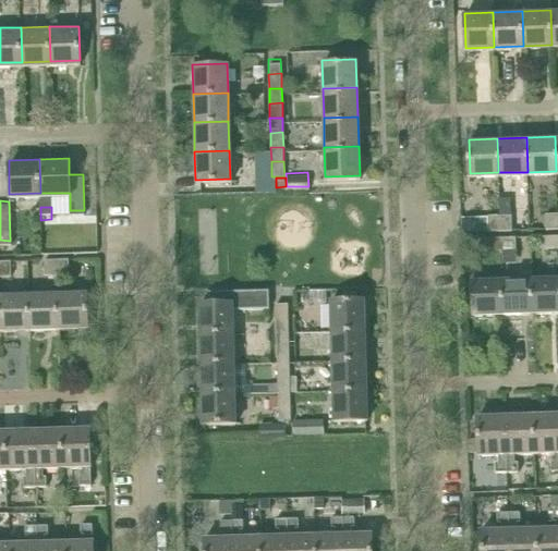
[(545,225),(557,225),(556,210),(544,210),(545,225)]
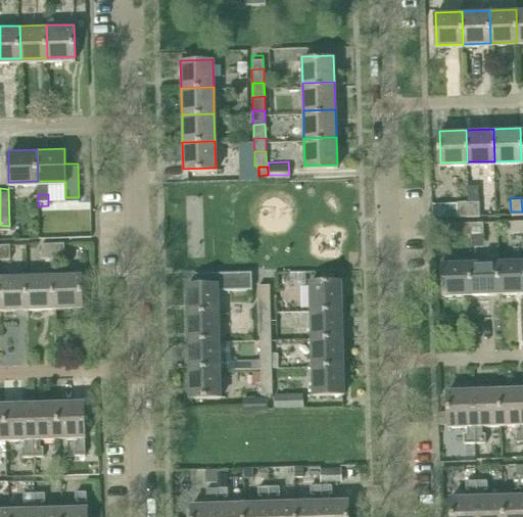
[(467,199),(467,213),(478,213),(477,198),(467,199)]
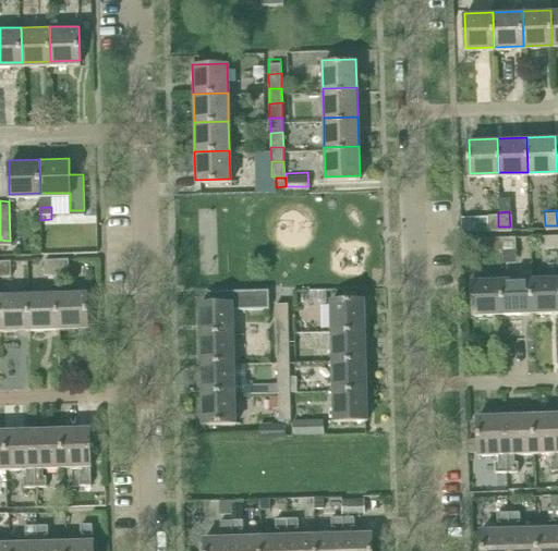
[(487,227),(498,227),(498,212),(487,212),(487,227)]
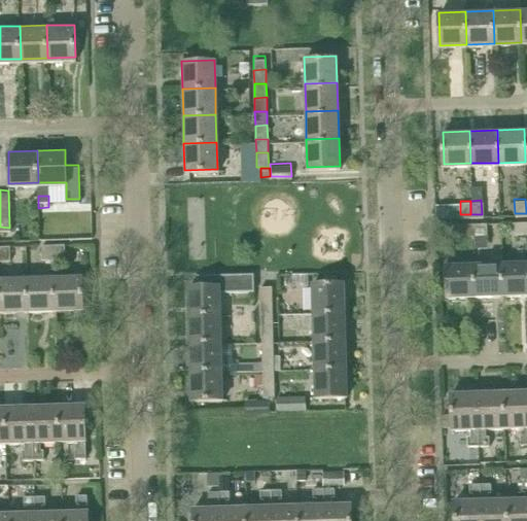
[(526,230),(526,219),(515,219),(515,231),(526,230)]
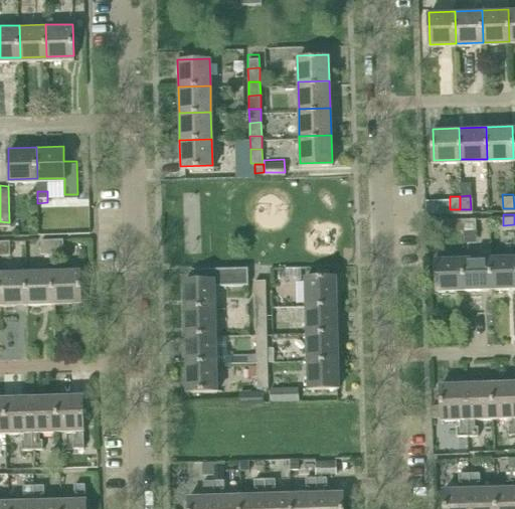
[(463,226),(463,216),(449,217),(449,227),(463,226)]
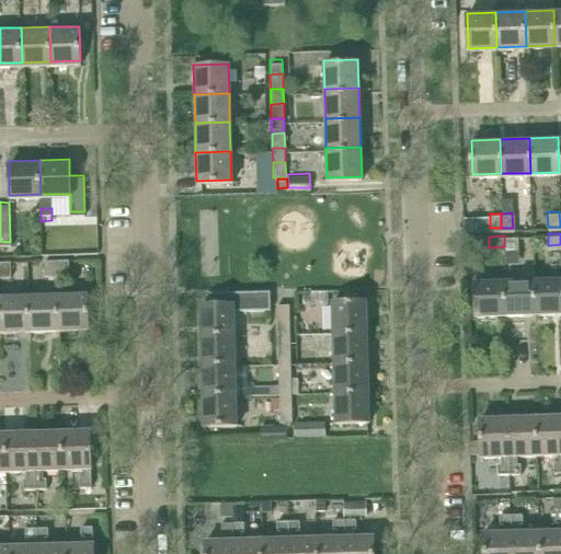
[(517,235),(504,235),(504,246),(517,246),(517,235)]
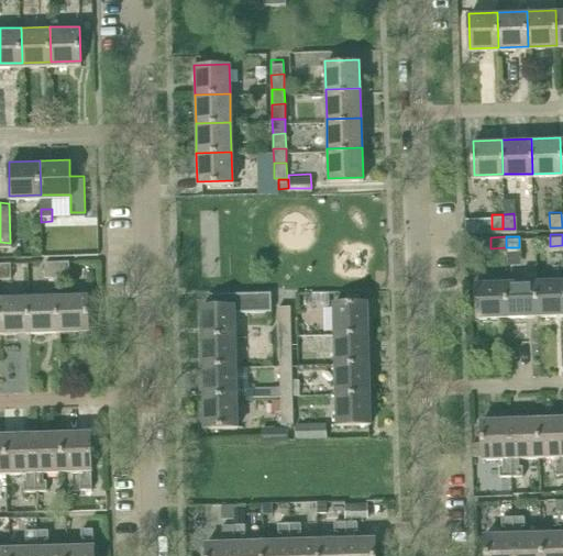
[(506,264),(519,264),(519,251),(506,252),(506,264)]
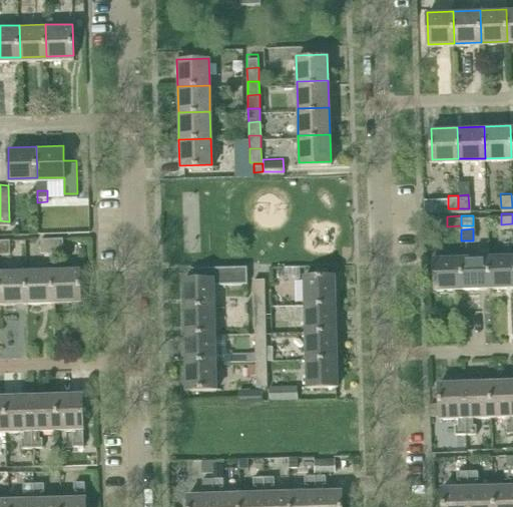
[(52,235),(52,248),(62,247),(61,234),(52,235)]
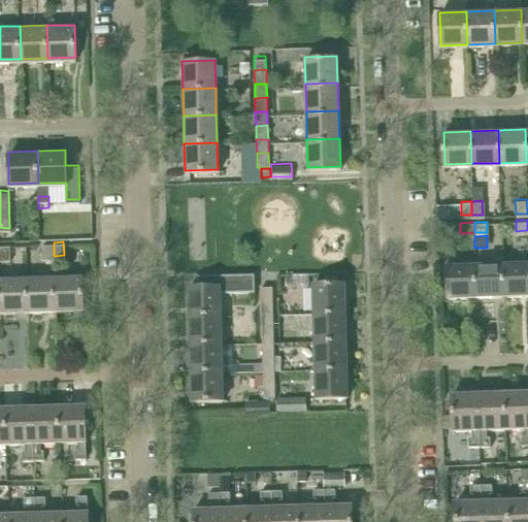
[(42,256),(54,256),(54,242),(41,242),(42,256)]
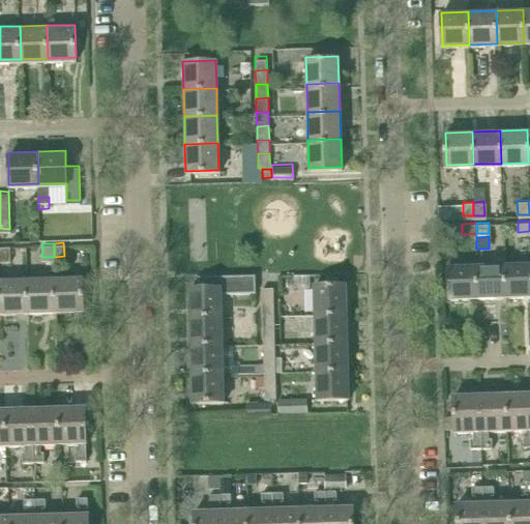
[(0,244),(0,258),(9,258),(9,244),(0,244)]
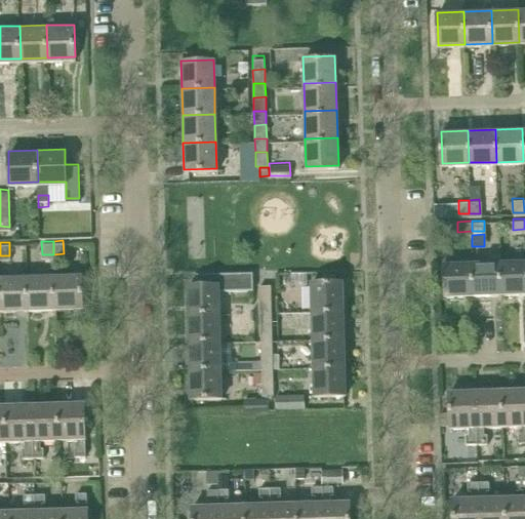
[(524,291),(524,260),(500,262),(501,292),(524,291)]
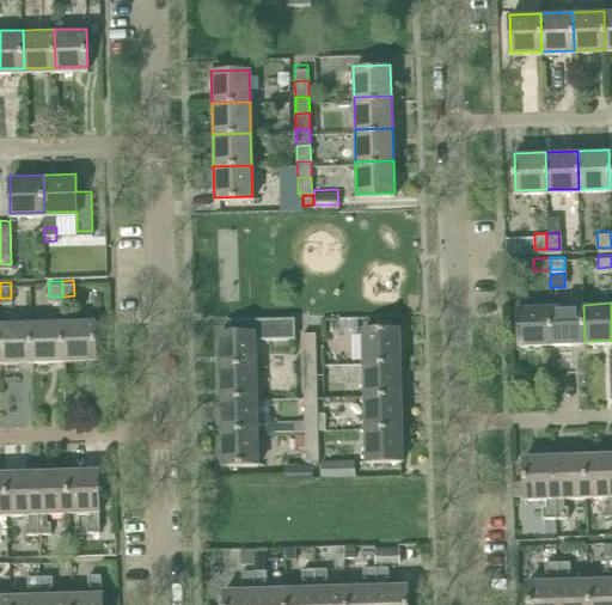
[(552,342),(585,341),(583,305),(551,306),(552,342)]
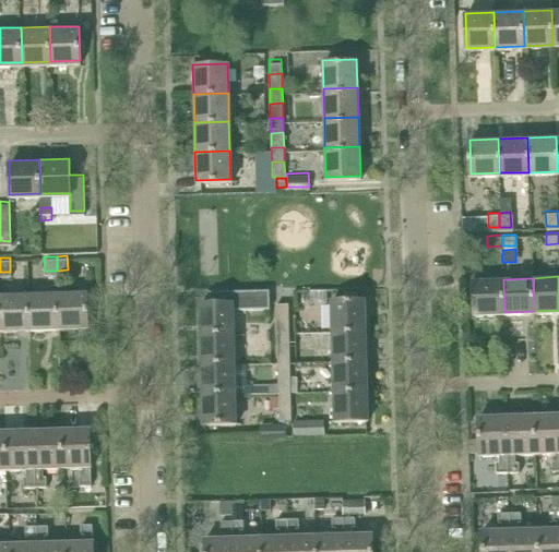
[(474,313),(504,312),(503,279),(473,280),(474,313)]
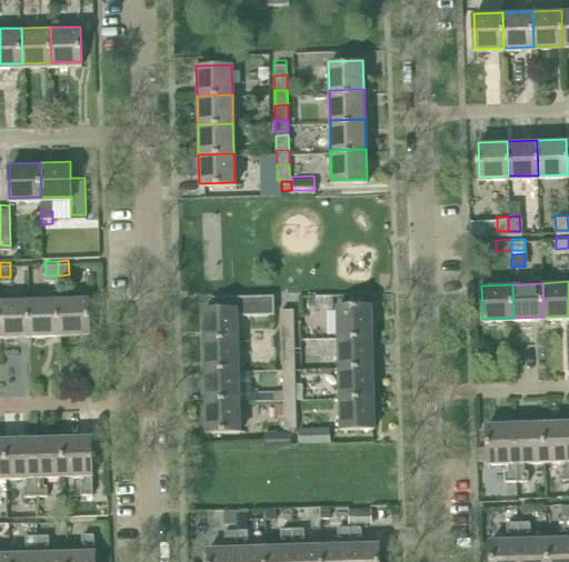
[(349,303),(363,302),(362,292),(349,292),(349,303)]
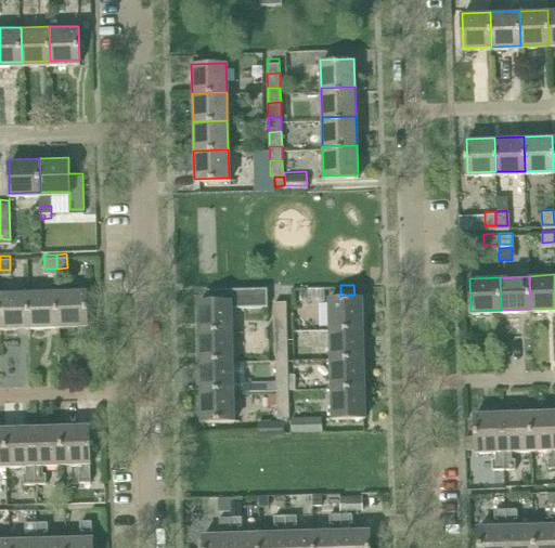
[(267,286),(209,288),(209,300),(198,300),(198,329),(231,329),(231,303),(236,302),(236,305),(267,304),(267,286)]
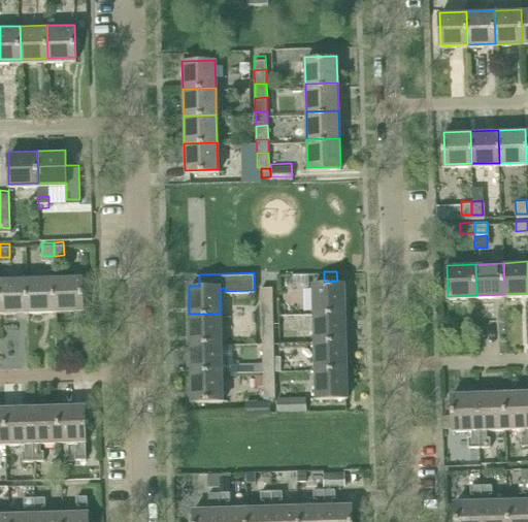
[(55,275),(56,308),(96,307),(95,286),(81,286),(81,274),(55,275)]
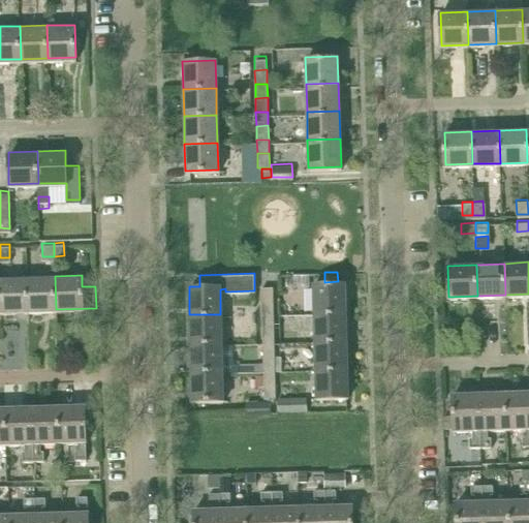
[(28,310),(56,309),(55,276),(27,277),(28,310)]
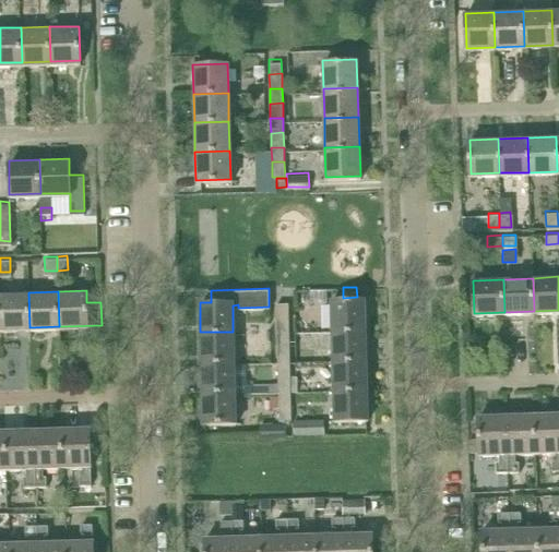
[(0,292),(0,306),(1,328),(30,327),(28,292),(0,292)]
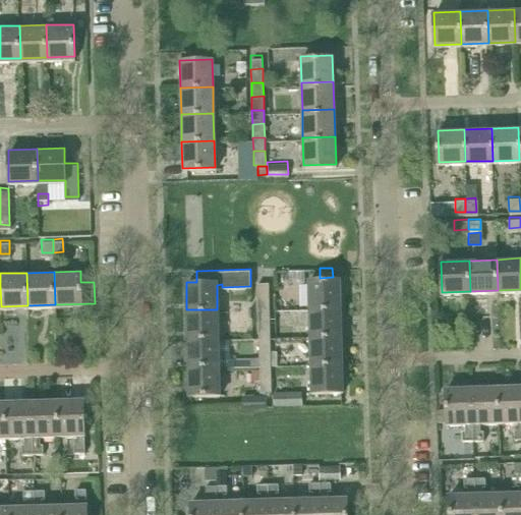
[(308,278),(308,306),(339,305),(338,278),(308,278)]
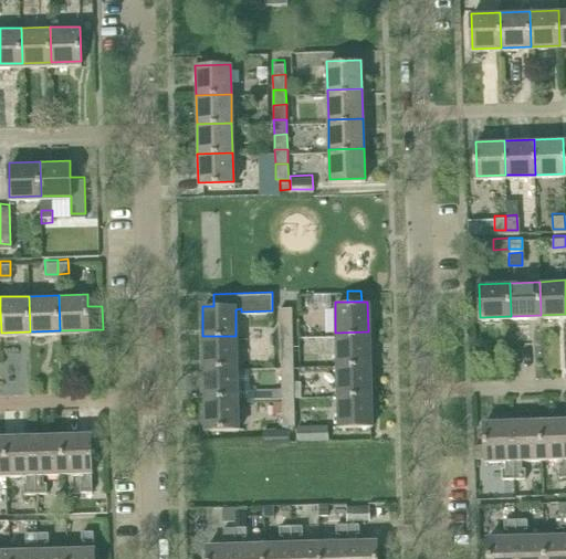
[(280,304),(281,319),(292,318),(291,304),(280,304)]
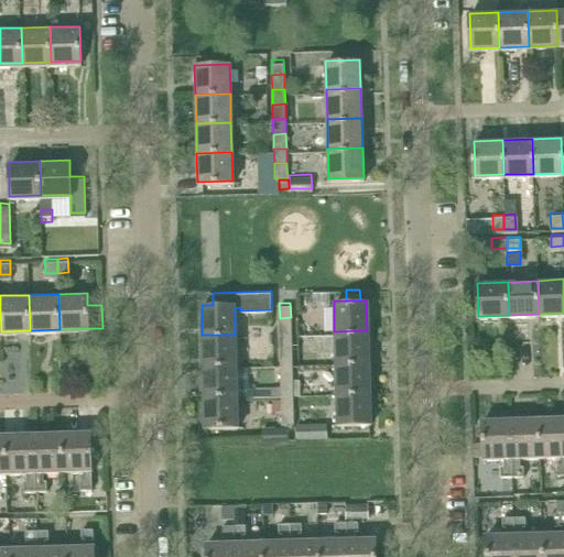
[(280,318),(280,332),(291,332),(291,317),(280,318)]
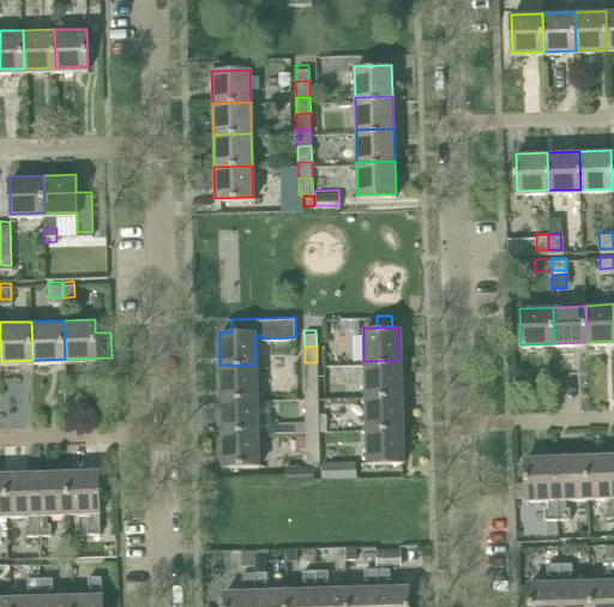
[(363,361),(365,394),(399,392),(399,360),(363,361)]
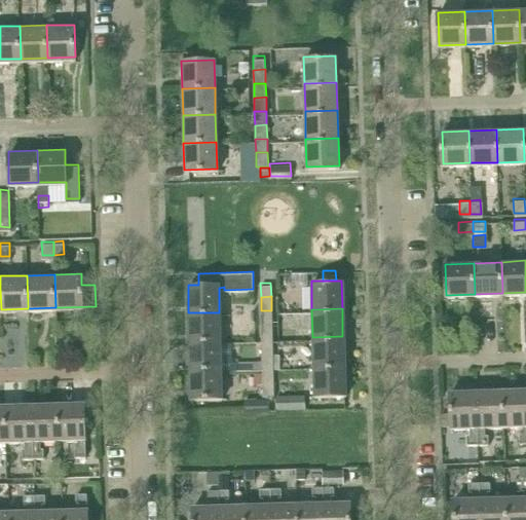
[(261,310),(261,324),(271,324),(271,310),(261,310)]
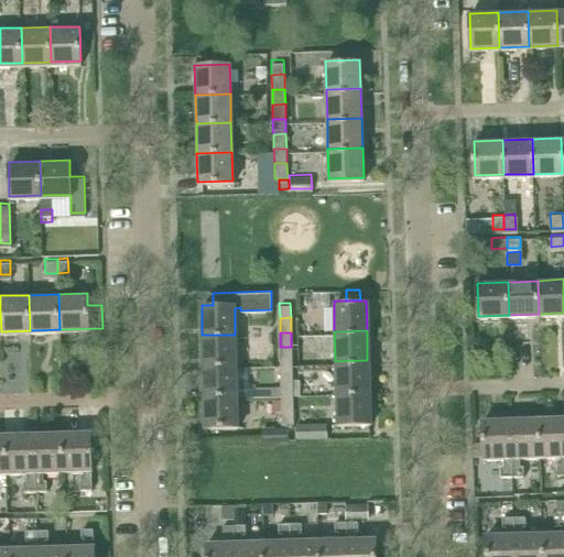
[(202,335),(203,366),(236,364),(235,335),(202,335)]
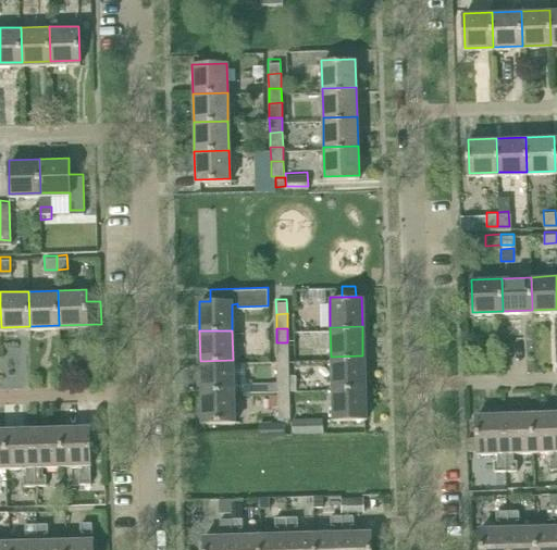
[(276,342),(277,358),(288,357),(287,342),(276,342)]
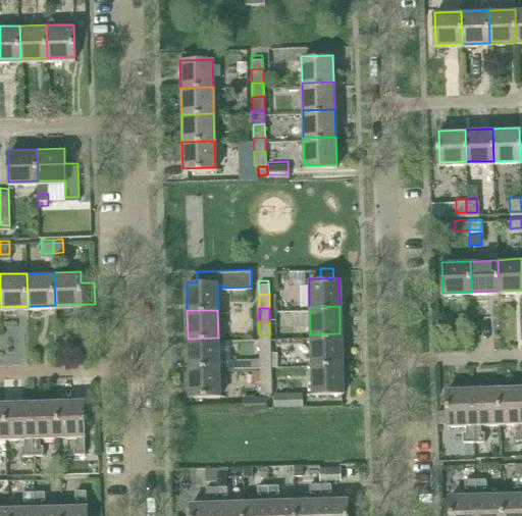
[(310,334),(311,362),(341,362),(340,333),(310,334)]
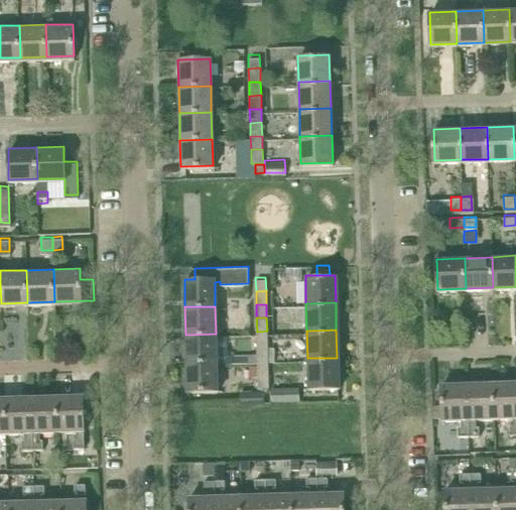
[(257,332),(257,345),(267,345),(267,331),(257,332)]
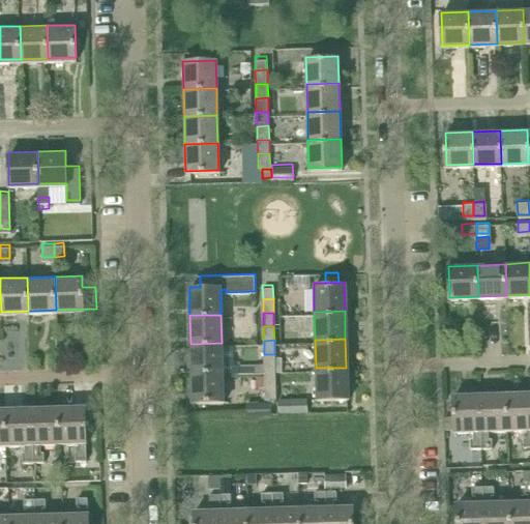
[(190,344),(192,372),(223,371),(222,343),(190,344)]
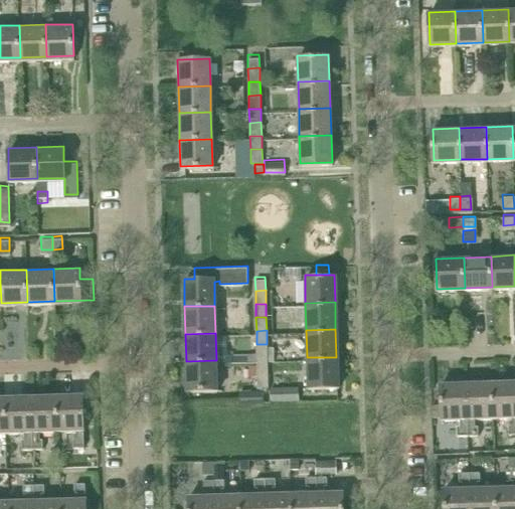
[(256,344),(256,357),(267,357),(267,344),(256,344)]
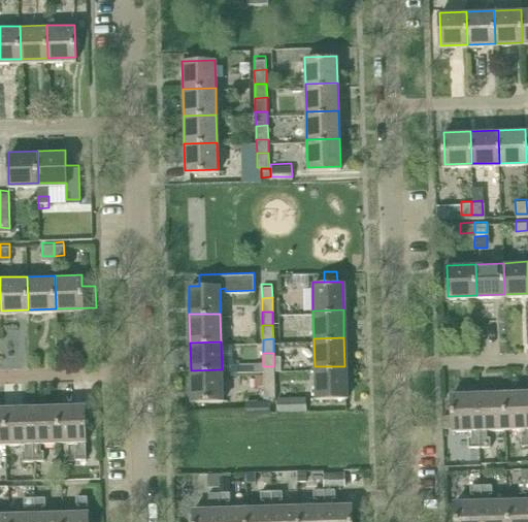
[(263,366),(264,381),(274,380),(273,366),(263,366)]
